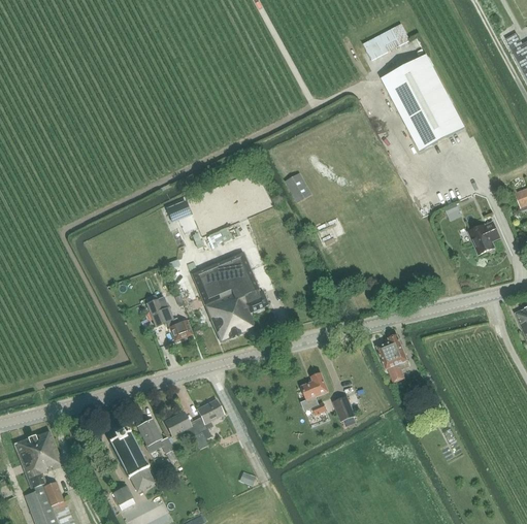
[(402,23),(363,43),(371,61),(410,40),(402,23)]
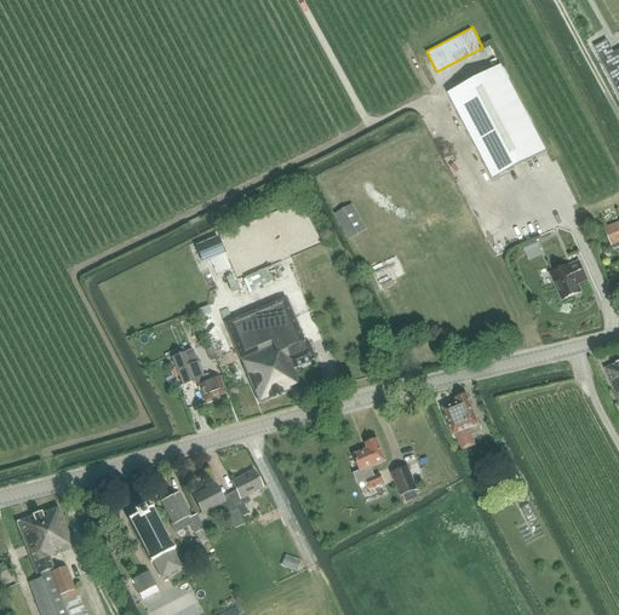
[(592,42),(618,92),(618,45),(613,49),(606,35),(592,42)]
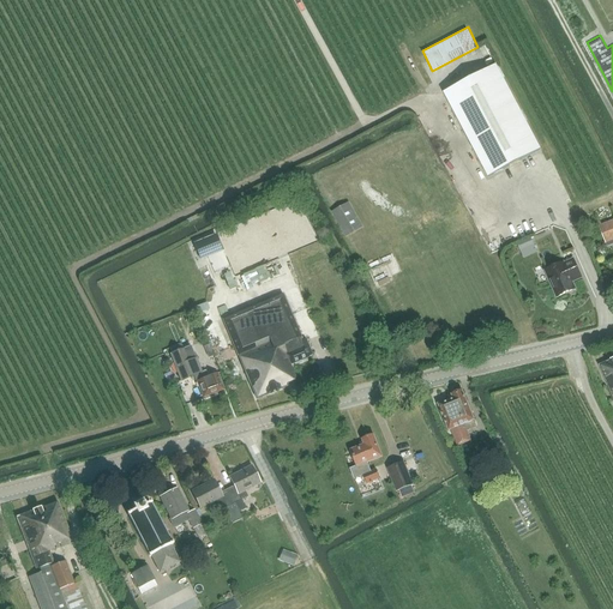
[(443,90),(487,174),(540,146),(496,61),(443,90)]
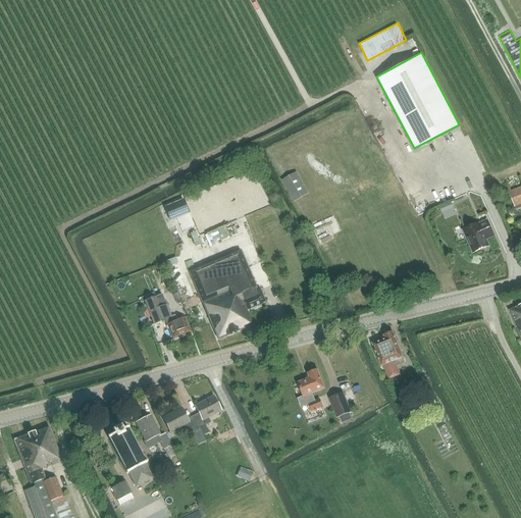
[(296,168),(284,174),(281,176),(294,199),(308,190),(296,168)]
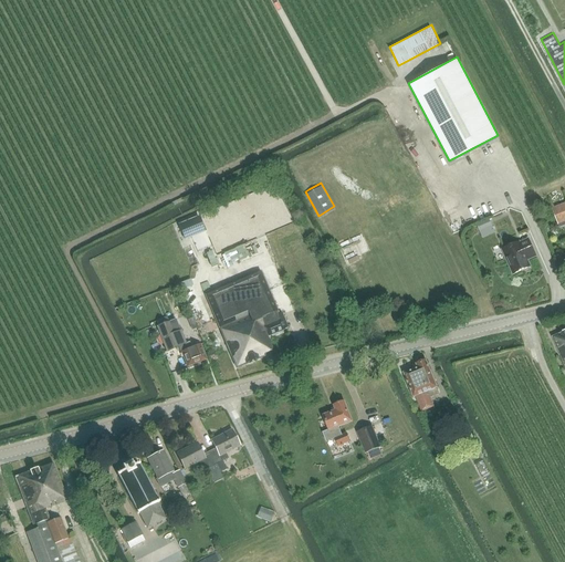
[(564,199),(551,205),(557,224),(564,219),(564,199)]
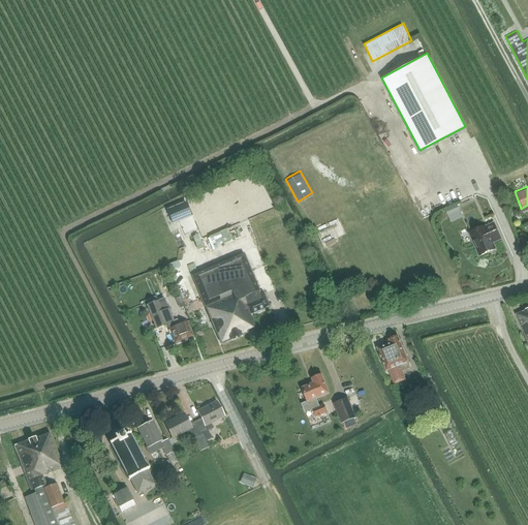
[(440,194),(428,201),(431,207),(443,201),(440,194)]
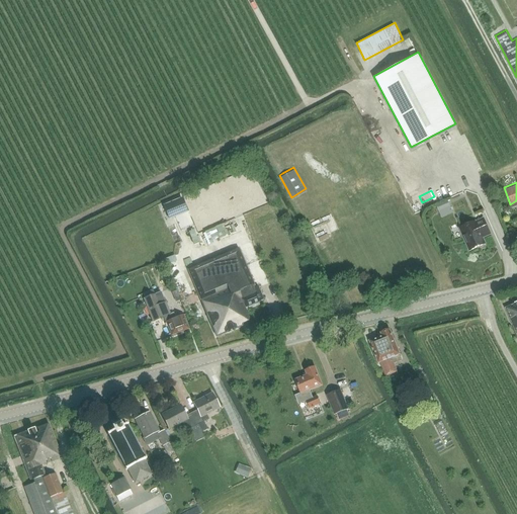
[(186,207),(180,194),(162,202),(168,215),(186,207)]
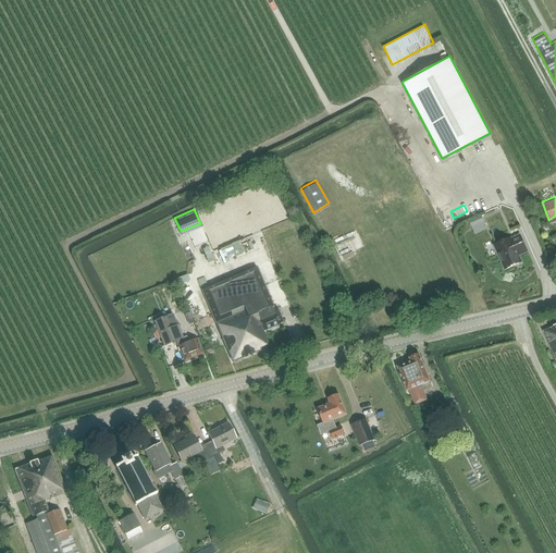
[(243,234),(247,242),(257,237),(252,229),(243,234)]
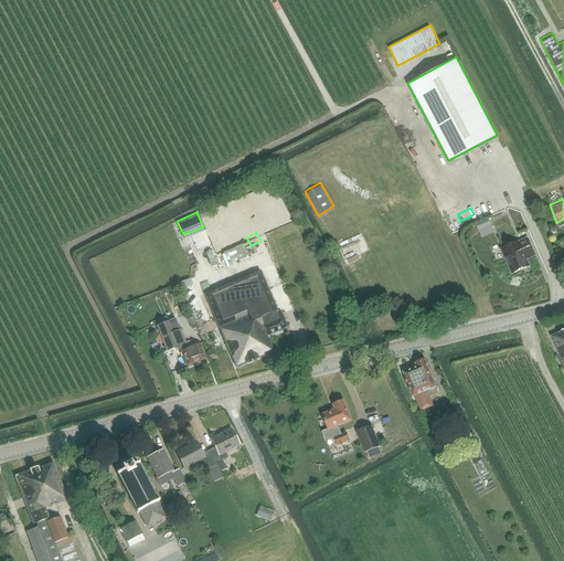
[(528,263),(524,256),(533,252),(527,236),(518,240),(517,239),(501,246),(511,271),(528,263)]
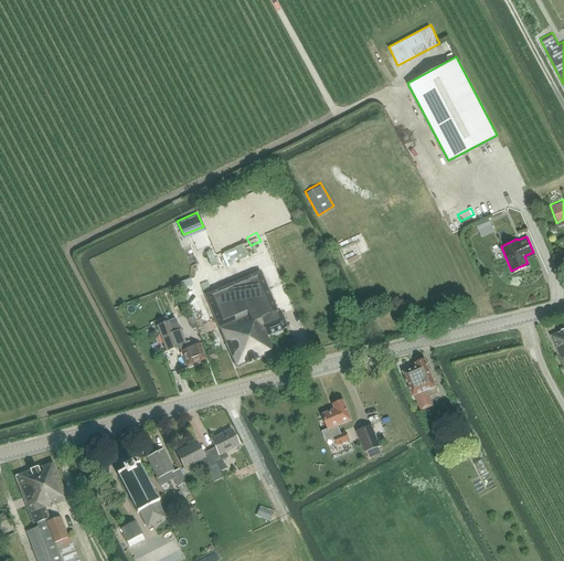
[(226,283),(204,292),(214,316),(229,350),(234,363),(247,358),(247,359),(253,356),(263,351),(263,349),(270,346),(265,332),(257,311),(272,305),(274,310),(277,309),(258,267),(225,282),(226,283)]
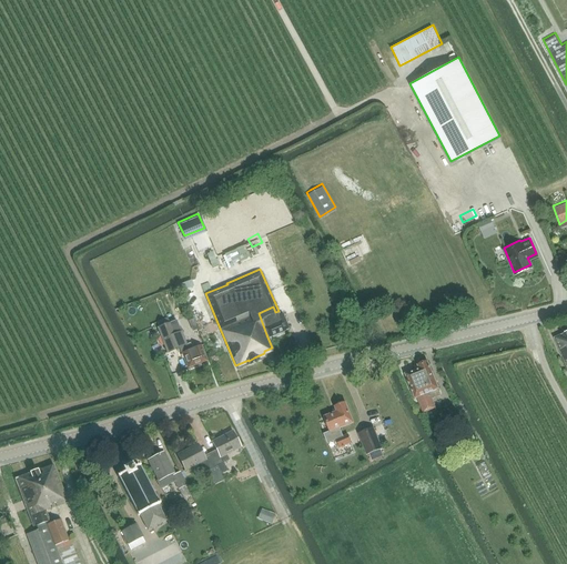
[(162,290),(168,300),(178,294),(172,284),(162,290)]
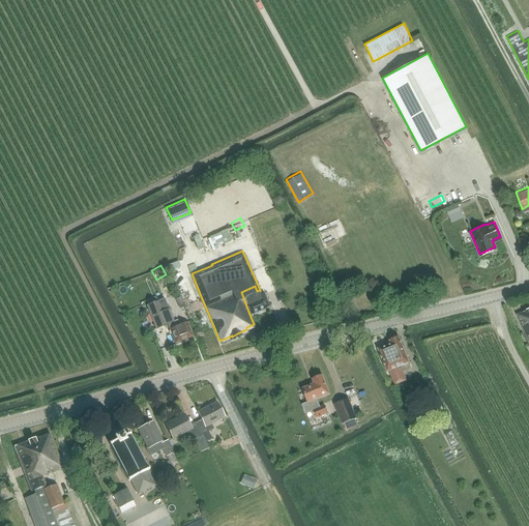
[(255,286),(241,292),(248,312),(254,310),(255,310),(258,309),(259,308),(268,303),(263,289),(260,290),(257,291),(255,286)]
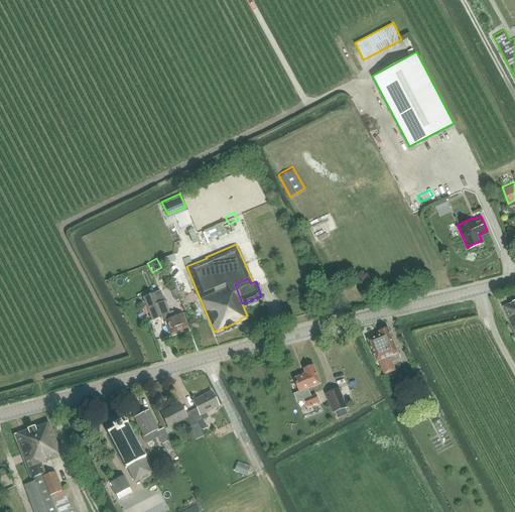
[(159,288),(144,293),(141,294),(150,316),(161,312),(168,332),(186,325),(181,310),(173,313),(171,307),(167,309),(159,288)]
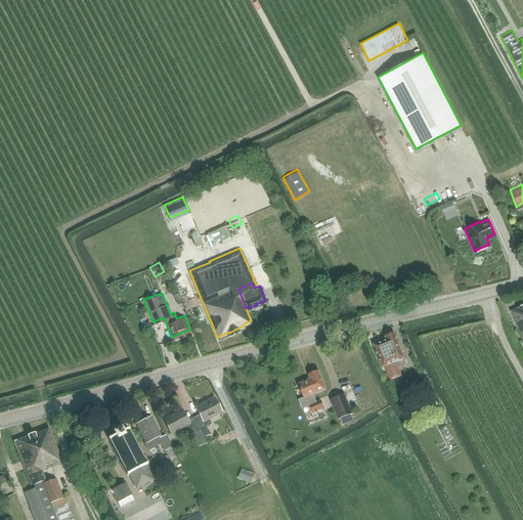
[(522,302),(510,309),(522,337),(522,302)]
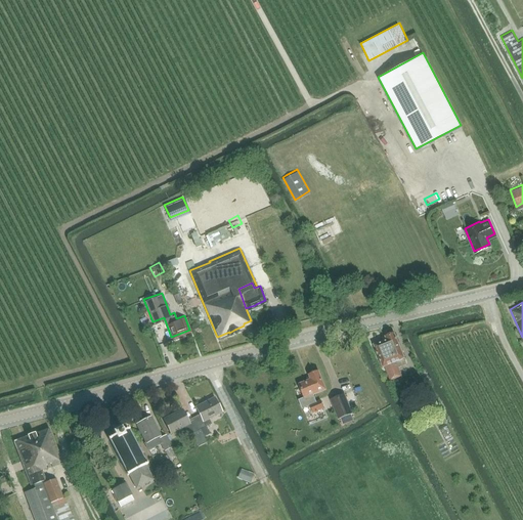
[(396,365),(405,361),(402,356),(403,356),(393,331),(385,334),(386,337),(373,342),(382,364),(384,364),(389,378),(400,373),(396,365)]
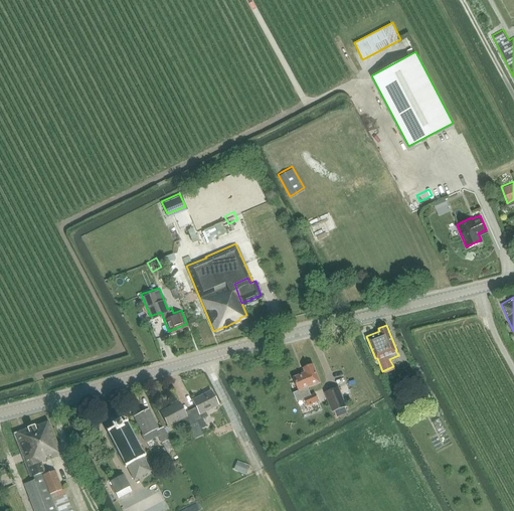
[(294,390),(297,398),(304,395),(307,402),(317,398),(314,391),(308,393),(305,386),(320,380),(312,361),(302,365),(304,370),(293,375),(299,388),(294,390)]
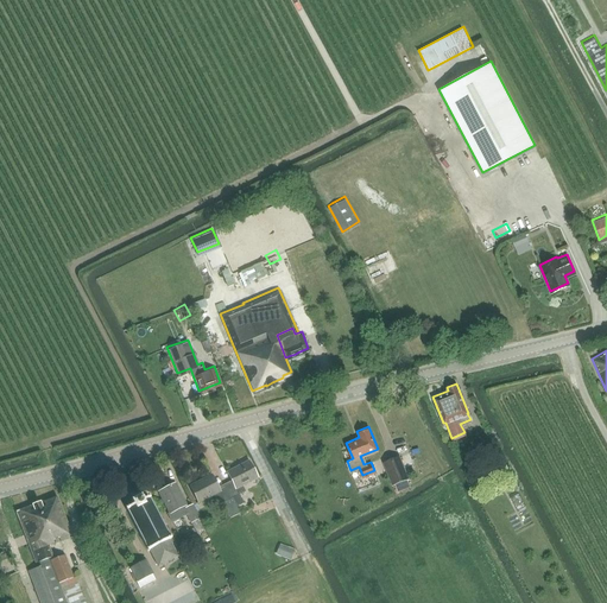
[(493,470),(504,465),(497,449),(486,454),(493,470)]
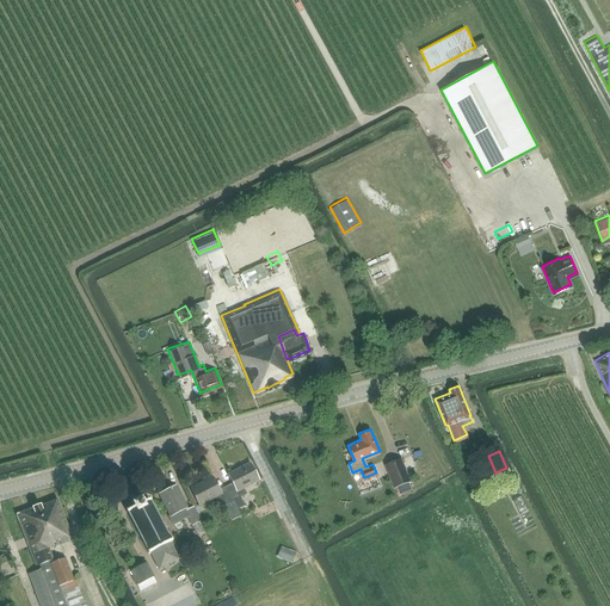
[(400,452),(384,458),(392,474),(395,484),(411,478),(400,452)]
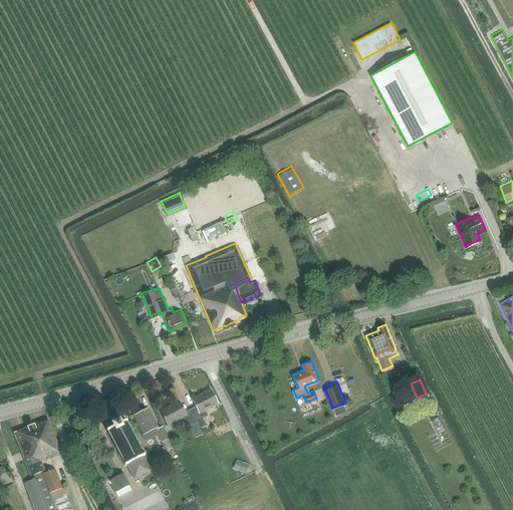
[(359,383),(344,389),(347,398),(363,393),(359,383)]
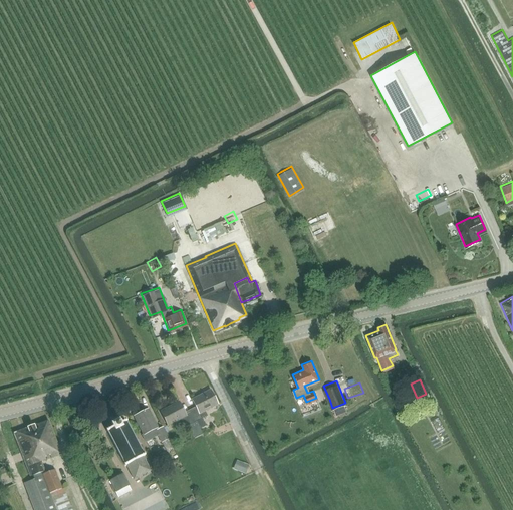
[(191,398),(194,405),(189,408),(195,419),(198,426),(205,422),(202,415),(207,413),(204,408),(216,402),(209,388),(191,398)]
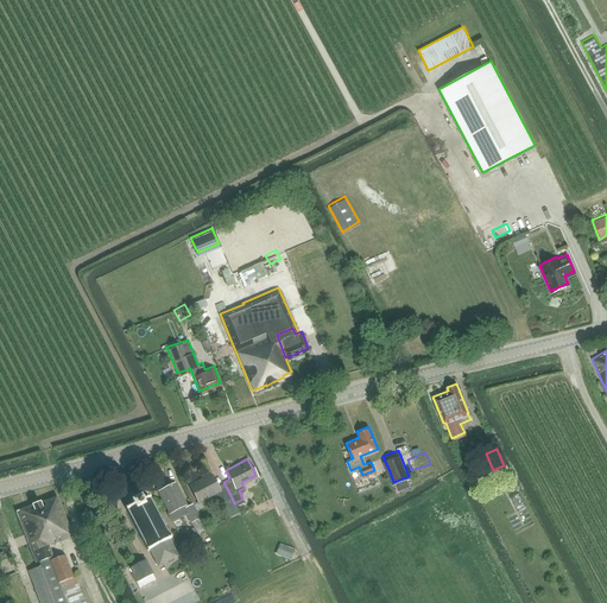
[(210,473),(189,483),(197,499),(214,490),(217,497),(220,501),(227,515),(238,509),(234,503),(231,495),(223,482),(217,484),(210,473)]
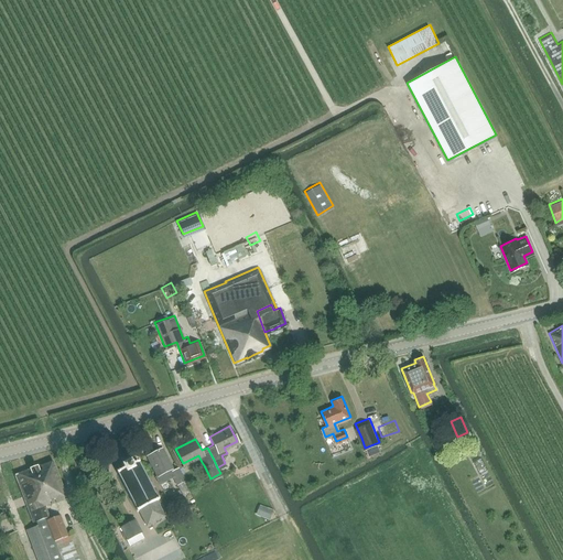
[(161,447),(147,454),(157,473),(154,474),(158,481),(172,474),(170,470),(171,469),(170,466),(171,465),(161,447)]
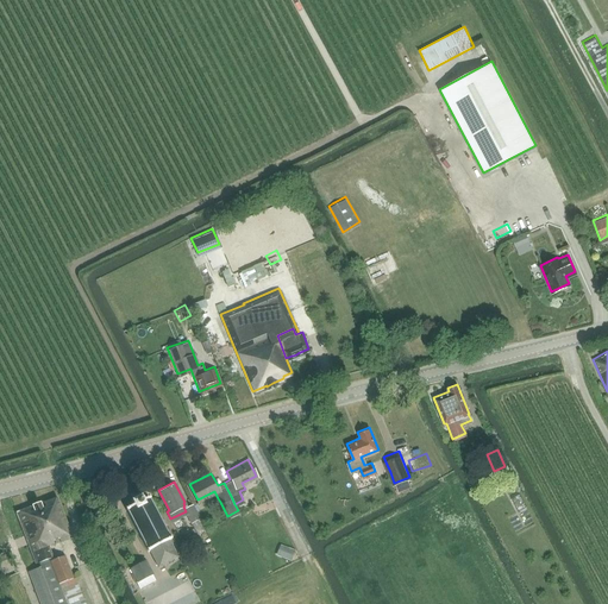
[(48,542),(60,539),(68,535),(63,526),(67,524),(55,494),(14,509),(35,561),(37,560),(38,565),(27,568),(39,603),(67,603),(58,582),(73,576),(64,553),(52,557),(48,542)]
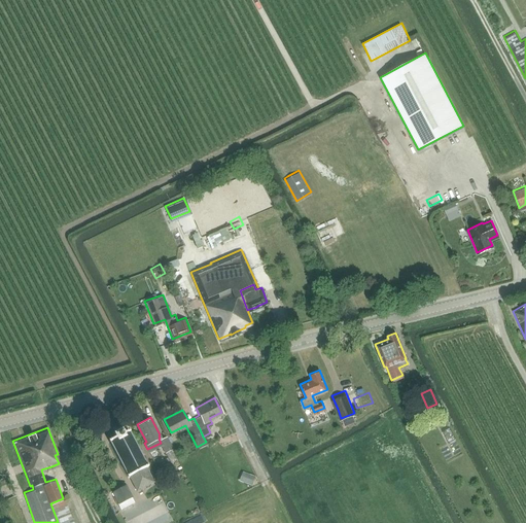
[(146,465),(128,428),(120,431),(119,429),(113,432),(114,434),(108,439),(128,476),(129,475),(136,488),(152,480),(145,465),(146,465)]
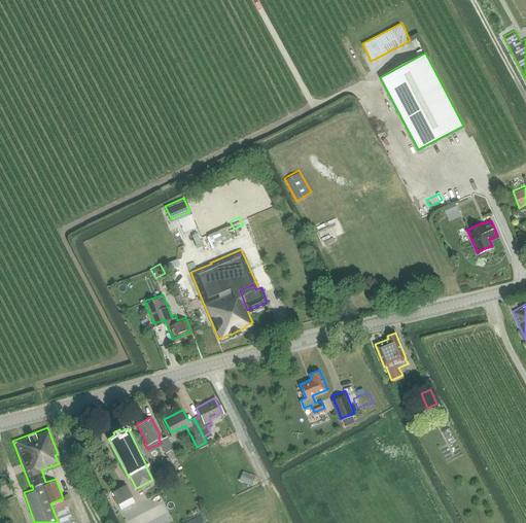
[(159,439),(165,450),(171,447),(165,434),(159,439)]
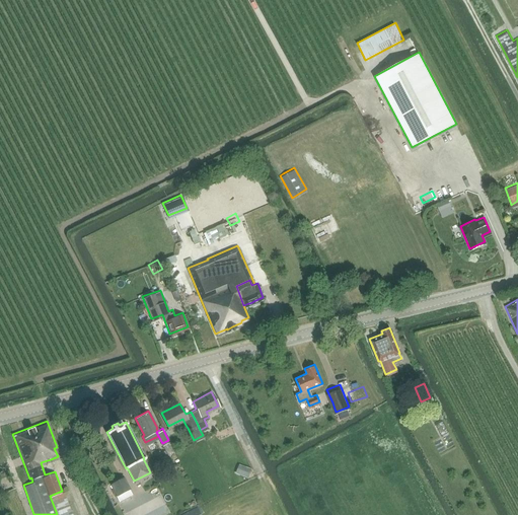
[(111,483),(116,494),(129,487),(124,475),(111,483)]
